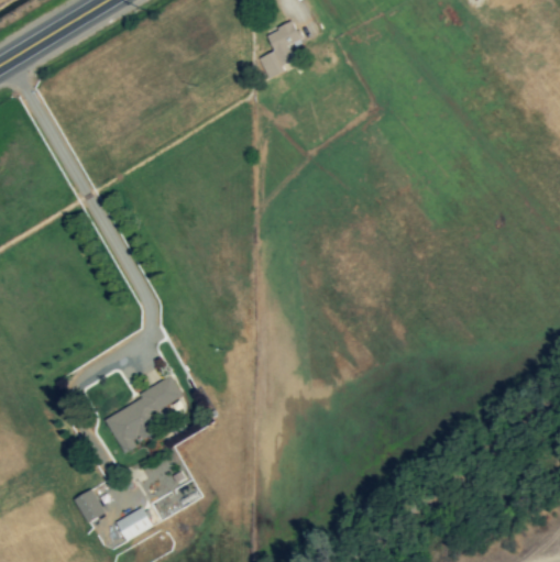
[(289,45),(303,40),(294,21),(266,34),(274,53),(260,58),(270,79),(287,70),(284,65),(296,59),(289,45)]
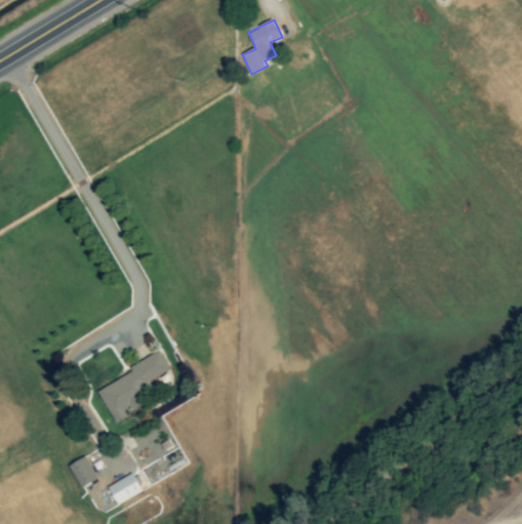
[(115,424),(127,417),(124,411),(152,398),(146,385),(170,371),(160,351),(128,367),(131,373),(98,390),(115,424)]
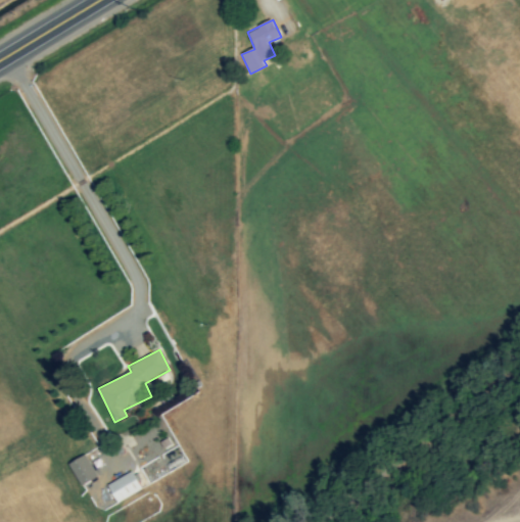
[(97,477),(87,455),(69,463),(80,485),(97,477)]
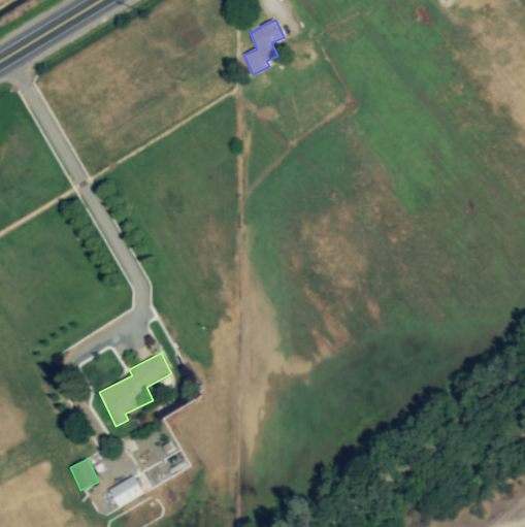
[(153,466),(135,476),(144,493),(162,483),(153,466)]
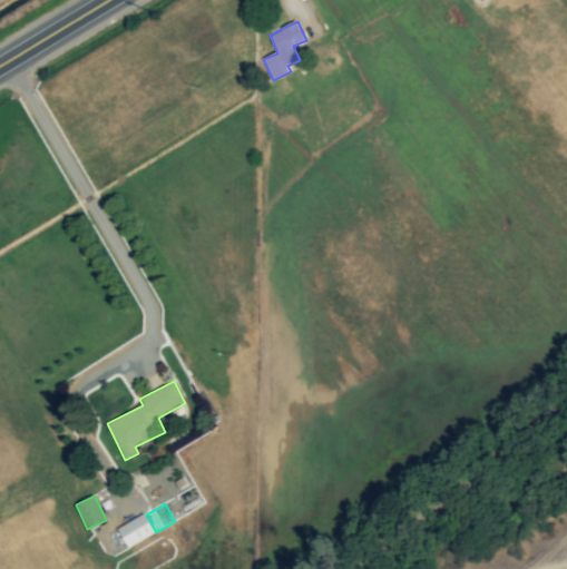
[(117,529),(129,549),(155,533),(144,513),(117,529)]
